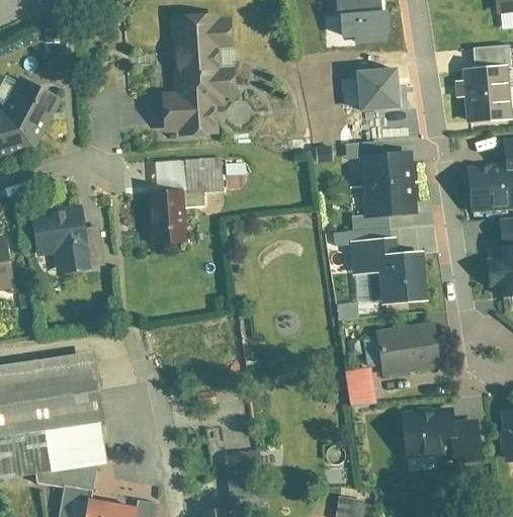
[(339,0),(342,34),(352,34),(353,41),(388,39),(385,0),(339,0)]
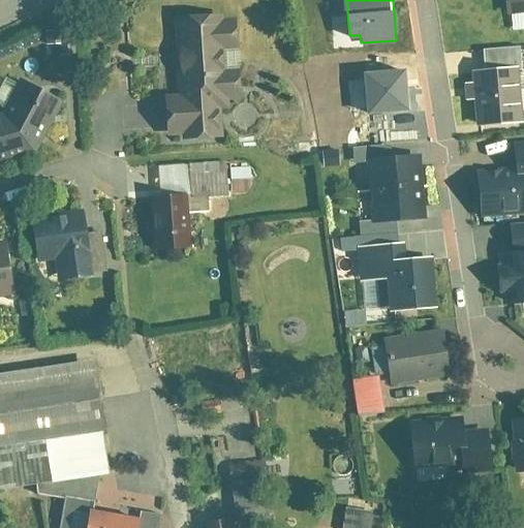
[(523,0),(506,0),(507,13),(523,11),(523,0)]
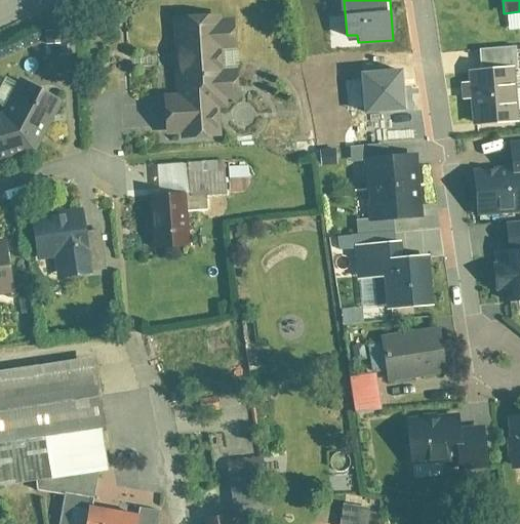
[(224,7),(168,11),(173,90),(166,90),(168,130),(183,129),(184,135),(220,133),(217,107),(230,106),(229,98),(244,97),(239,18),(225,19),(224,7)]
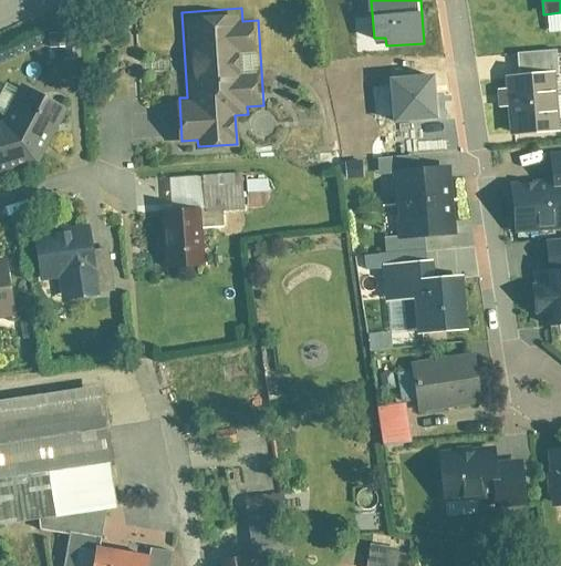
[(518,72),(507,73),(508,86),(497,86),(498,105),(508,104),(511,134),(560,130),(560,70),(558,71),(557,49),(517,52),(518,72)]
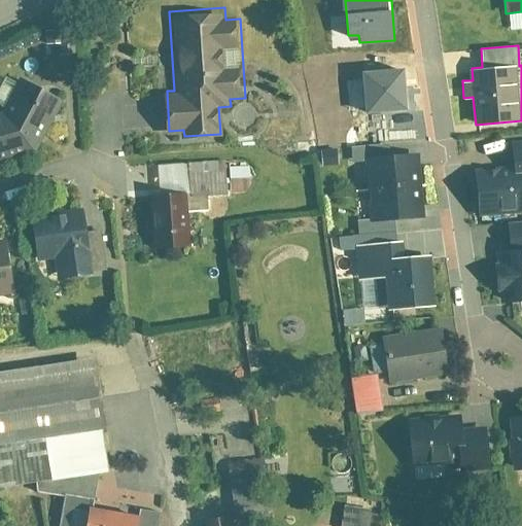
[(404,70),(359,73),(362,113),(407,110),(404,70)]
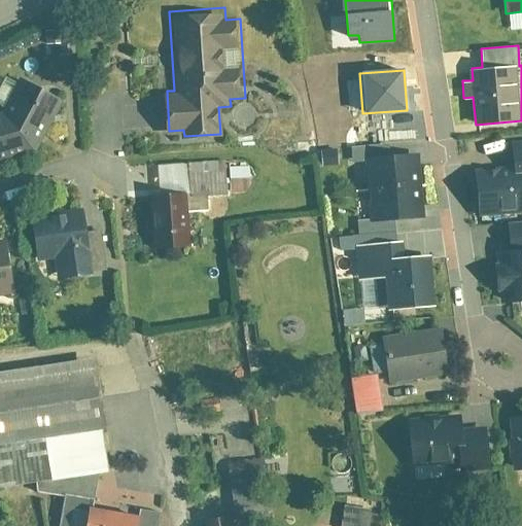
[(61,99),(19,79),(6,107),(0,109),(0,161),(37,149),(61,99)]
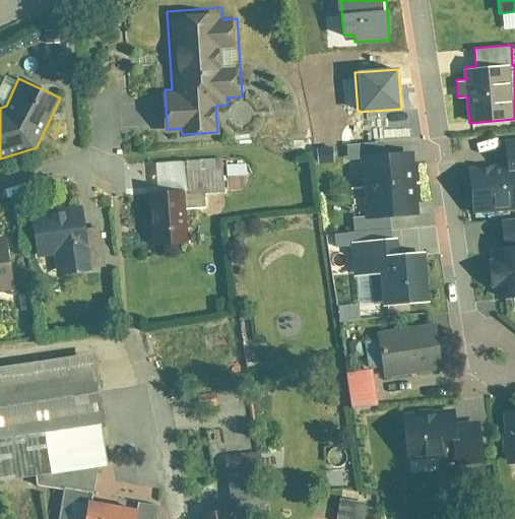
[(510,160),(468,166),(473,209),(514,204),(514,140),(508,141),(510,160)]
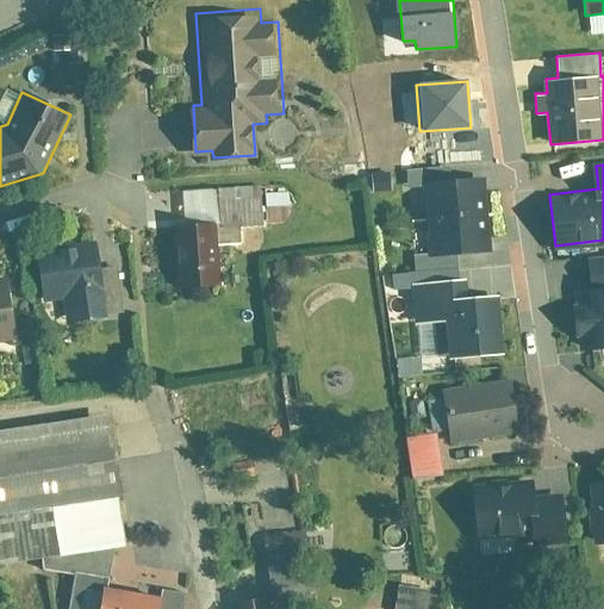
[(483,176),(419,181),(425,258),(487,253),(483,176)]
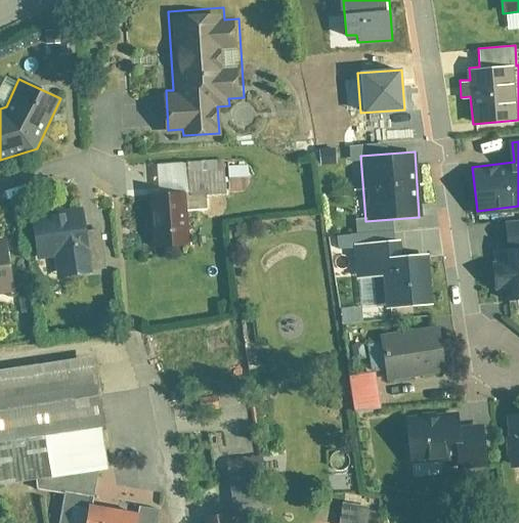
[(127,194),(146,193),(149,246),(187,244),(184,192),(225,190),(223,160),(125,166),(127,194)]
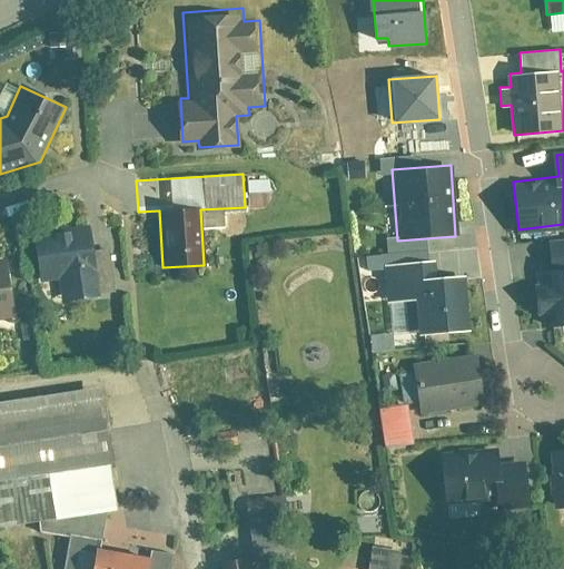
[(91,223),(28,233),(36,283),(63,278),(68,302),(102,296),(91,223)]
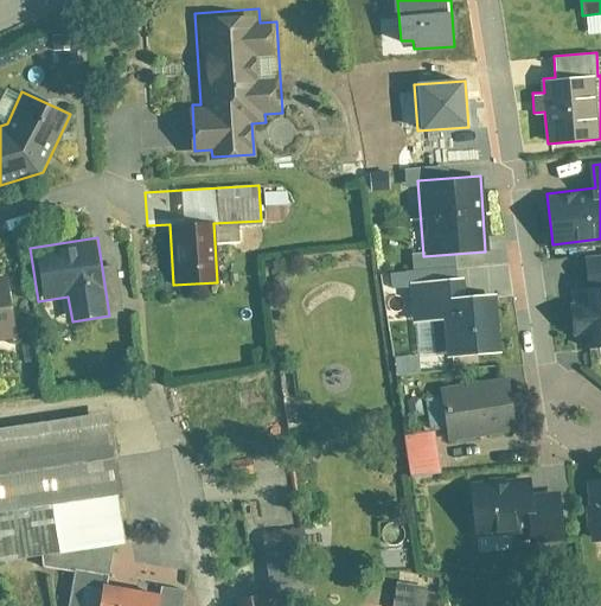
[(600,269),(584,272),(587,292),(569,294),(575,345),(600,342),(600,269)]
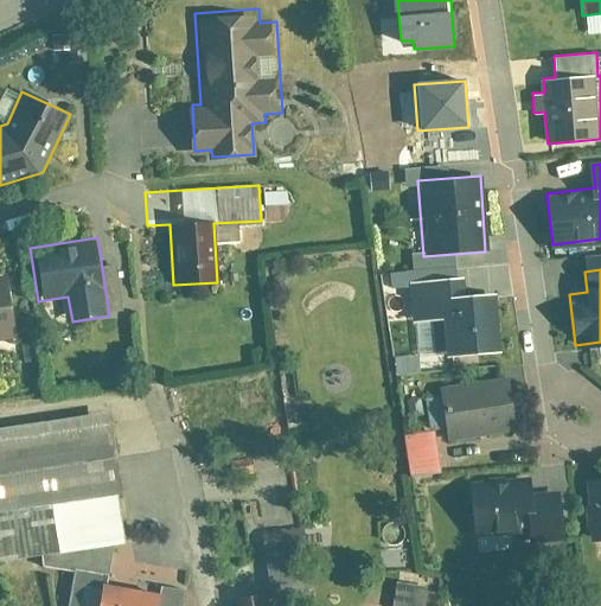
[(467,276),(408,281),(411,321),(445,319),(447,353),(499,349),(494,295),(468,298),(467,276)]
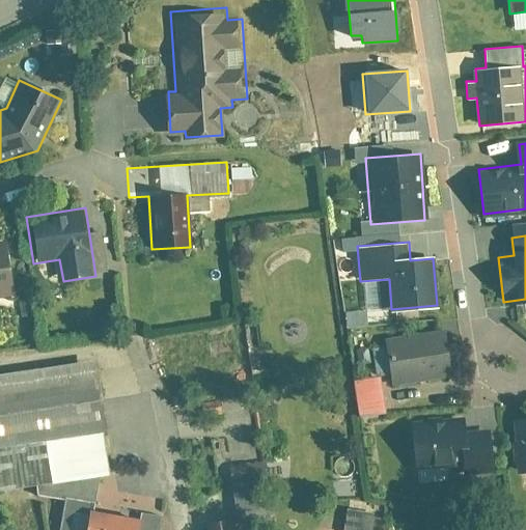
[(0,298),(16,297),(8,245),(0,246),(0,298)]
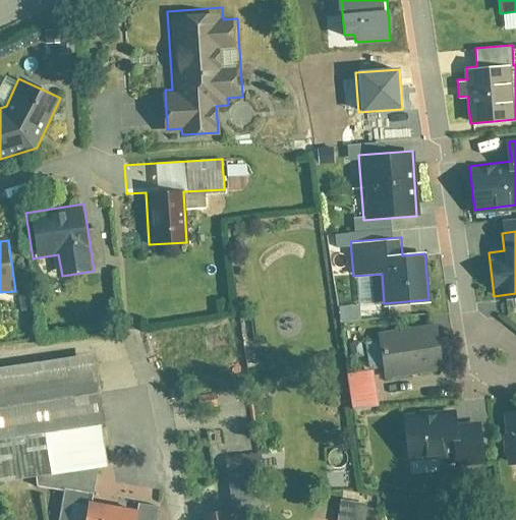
[(437,324),(378,332),(385,379),(444,369),(437,324)]
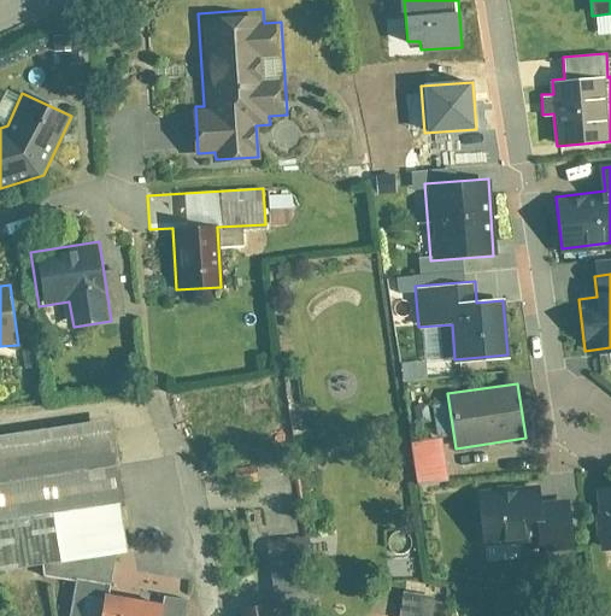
[(112,417),(0,434),(0,572),(23,567),(117,553),(133,551),(112,417)]
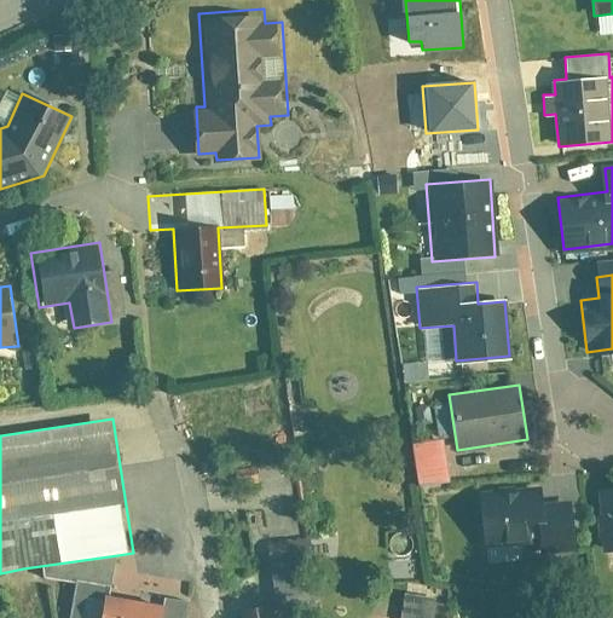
[(411,442),(417,483),(447,479),(441,438),(411,442)]
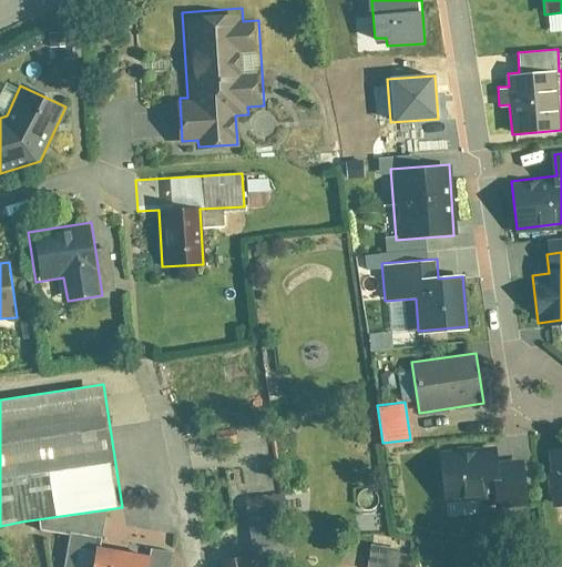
[(489,452),(429,455),(431,504),(486,500),(487,513),(517,512),(514,462),(489,464),(489,452)]
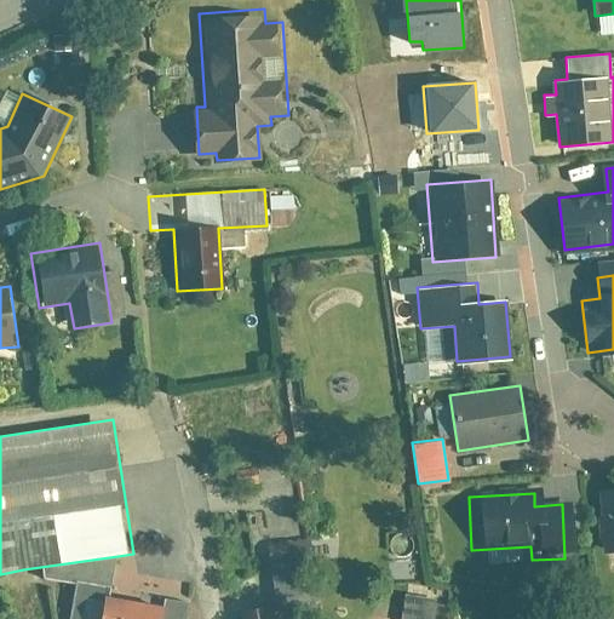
[(185,618),(189,602),(166,599),(165,606),(110,595),(118,556),(23,569),(80,580),(72,618),(185,618)]
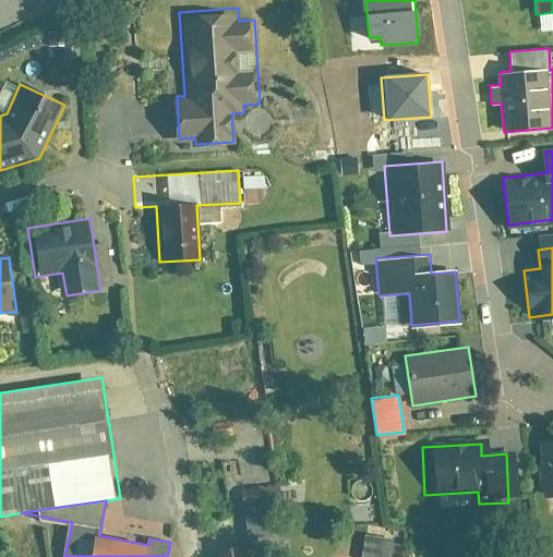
[(394,535),(365,531),(361,556),(411,556),(413,546),(393,543),(394,535)]
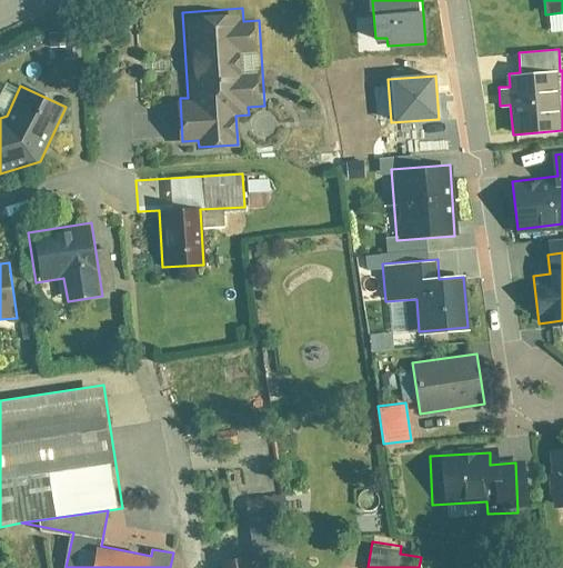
[(250,567),(248,556),(220,560),(221,567),(250,567)]
